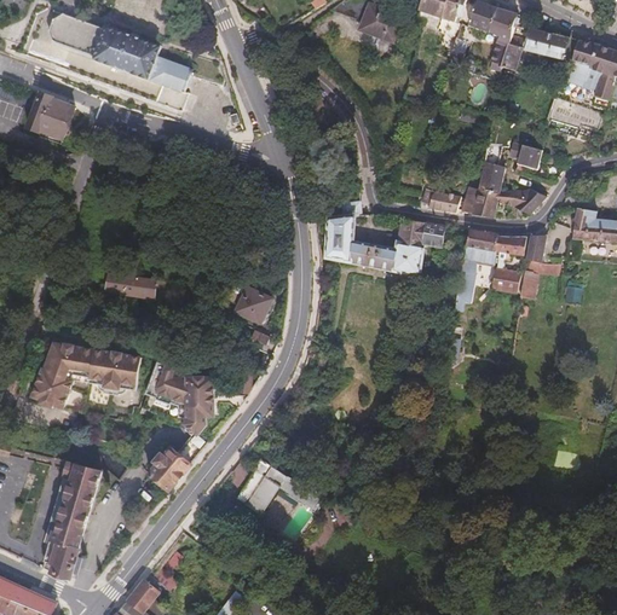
[(309,0),(315,10),(326,3),(323,0),(309,0)]
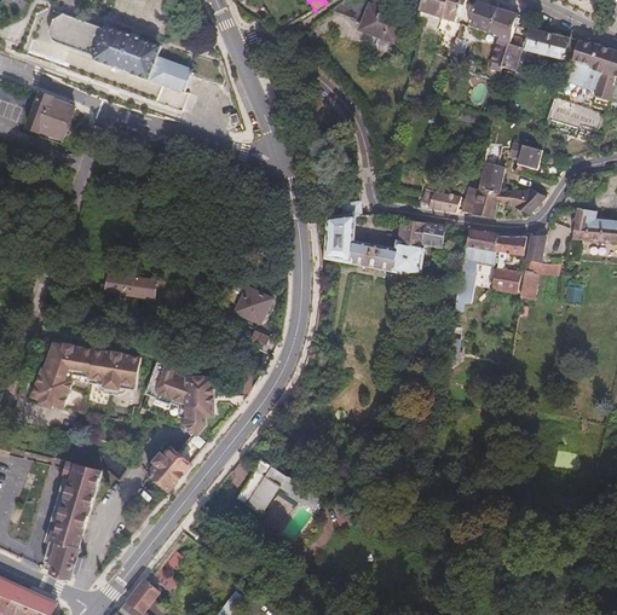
[(339,0),(330,9),(328,10),(358,23),(358,24),(357,28),(356,30),(369,35),(390,44),(399,17),(353,0),(339,0)]
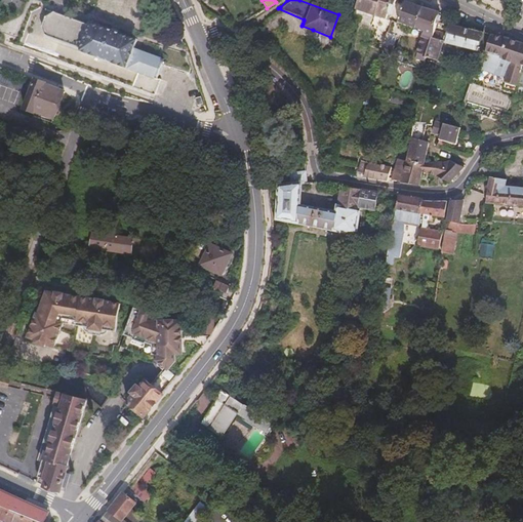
[(356,0),(353,8),(372,15),(377,0),(356,0)]
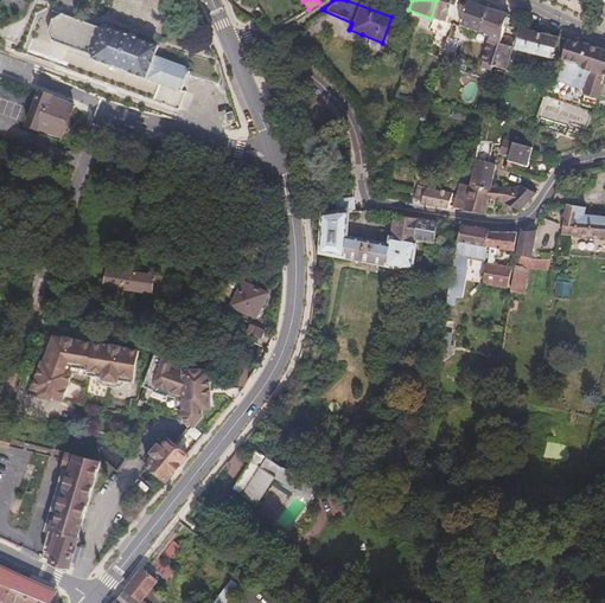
[(446,23),(454,0),(437,0),(431,18),(446,23)]
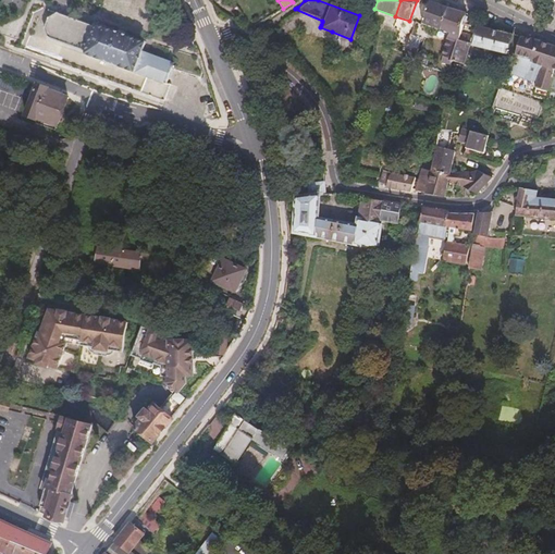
[(430,3),(420,25),(446,33),(441,57),(442,57),(441,62),(451,65),(451,64),(452,61),(452,60),(456,41),(457,36),(458,33),(460,24),(456,23),(453,22),(455,11),(430,3)]
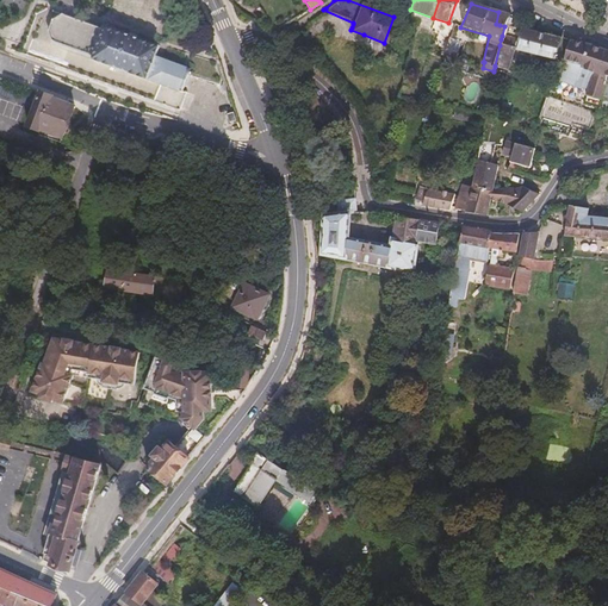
[(433,18),(410,10),(407,20),(414,24),(429,29),(433,18)]
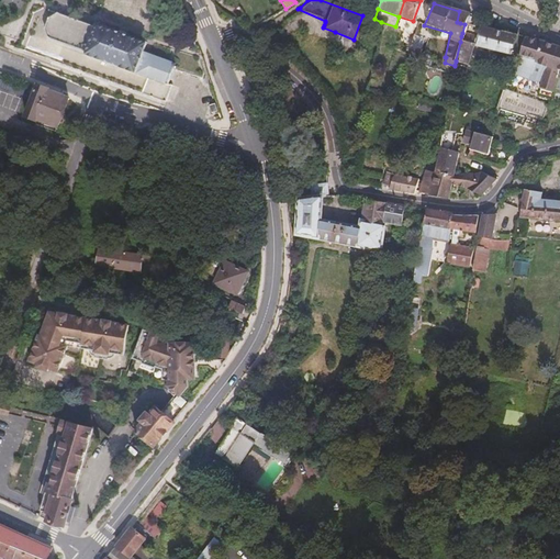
[(142,51),(145,41),(94,23),(93,25),(56,12),(45,17),(42,26),(43,29),(31,25),(23,48),(164,103),(170,87),(166,85),(168,80),(170,81),(174,71),(201,81),(202,77),(198,60),(178,53),(174,63),(142,51)]
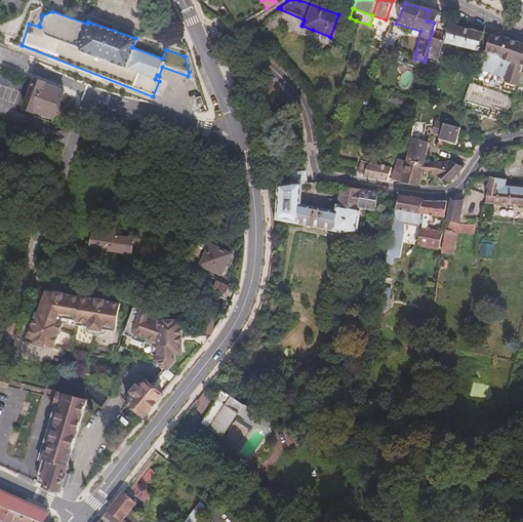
[(441,26),(444,14),(436,12),(434,23),(441,26)]
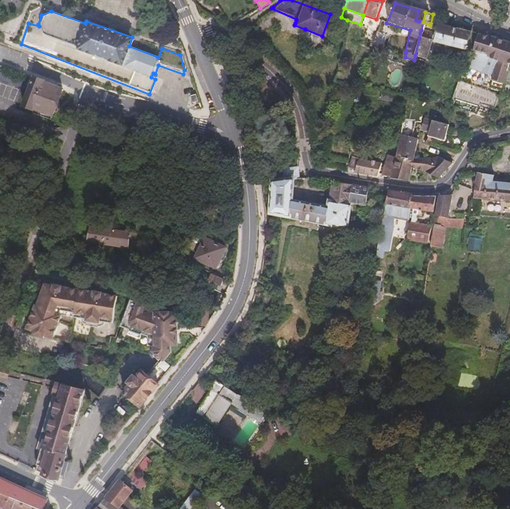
[(465,48),(470,28),(438,20),(433,40),(465,48)]
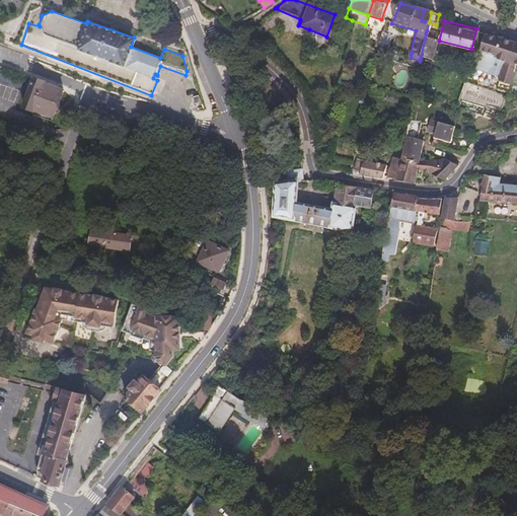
[(421,56),(421,57),(432,59),(437,39),(436,39),(437,33),(427,30),(426,33),(425,39),(421,56)]
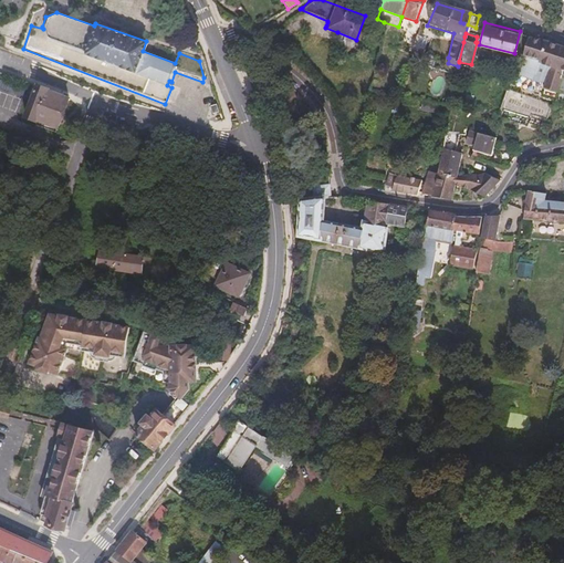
[(427,39),(415,35),(410,51),(423,54),(427,39)]
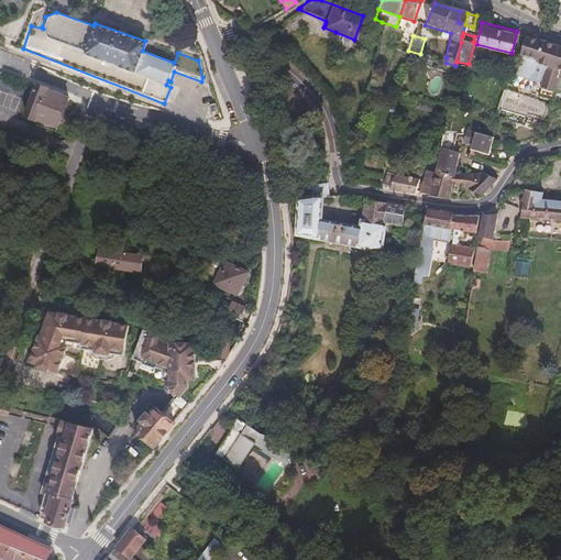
[(547,63),(560,67),(560,45),(558,45),(551,43),(541,40),(526,35),(520,55),(547,63)]
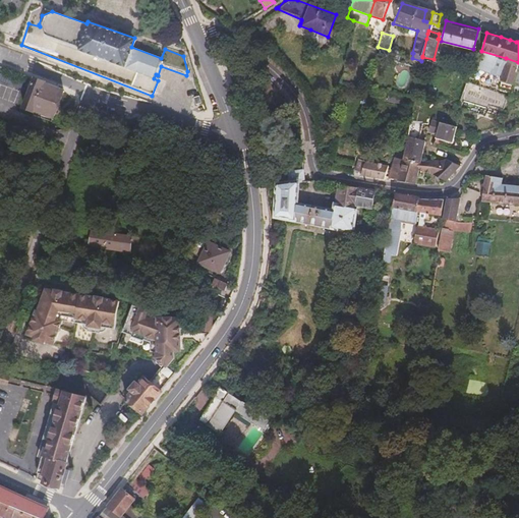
[(400,53),(404,40),(397,37),(393,51),(400,53)]
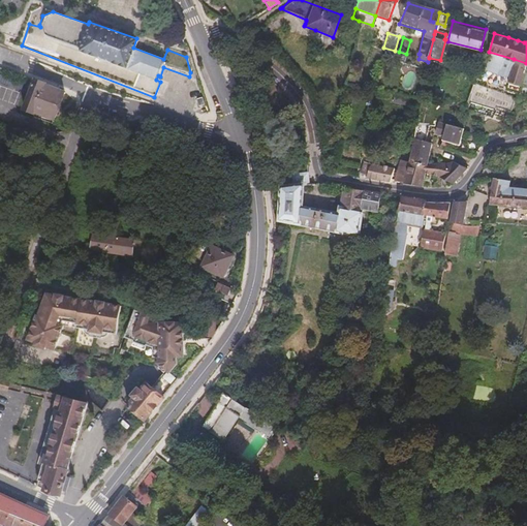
[(483,72),(507,80),(514,59),(489,52),(483,72)]
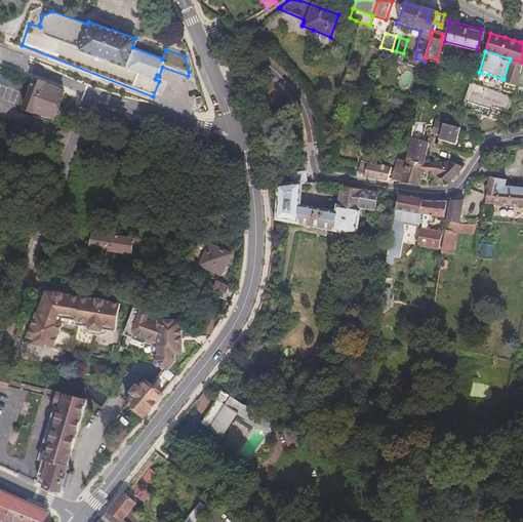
[(522,63),(510,58),(504,79),(507,80),(516,83),(519,74),(522,74),(522,63)]
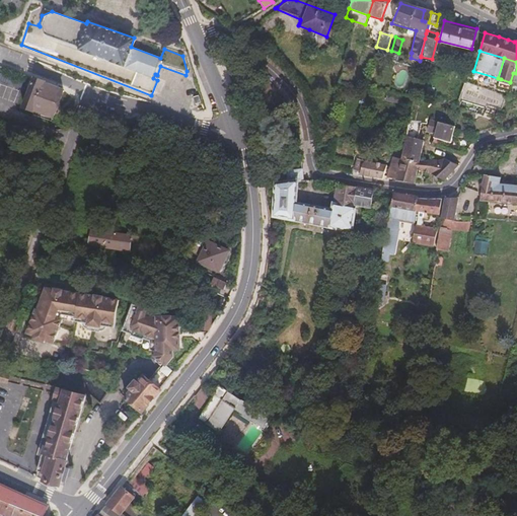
[(0,80),(18,87),(20,81),(0,74),(0,80)]
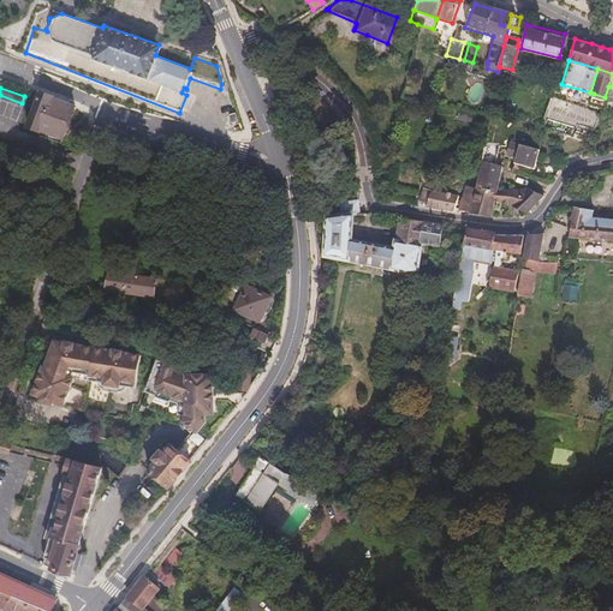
[(63,137),(75,106),(53,99),(53,96),(39,90),(25,126),(37,131),(36,136),(43,138),(46,131),(63,137)]
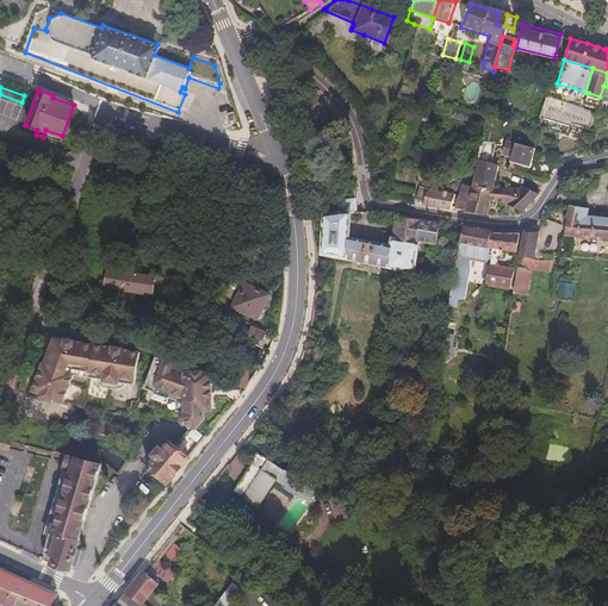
[(600,97),(589,93),(588,100),(599,102),(600,97)]
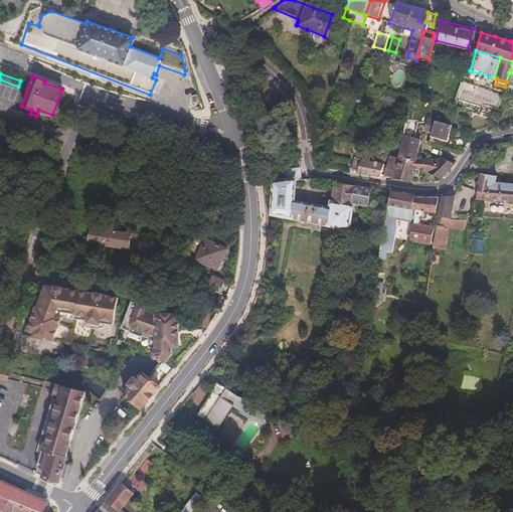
[(509,92),(512,82),(506,81),(505,87),(504,90),(509,92)]
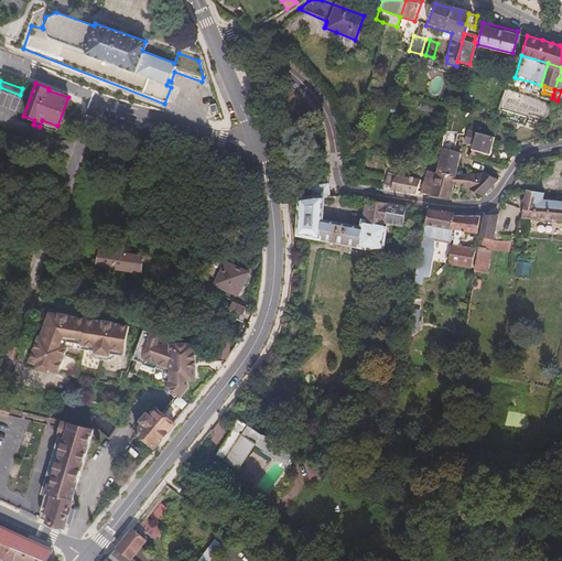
[(516,144),(518,150),(535,142),(530,133),(532,122),(536,107),(527,105),(528,99),(503,93),(498,112),(506,115),(505,119),(505,121),(515,144),(516,144)]
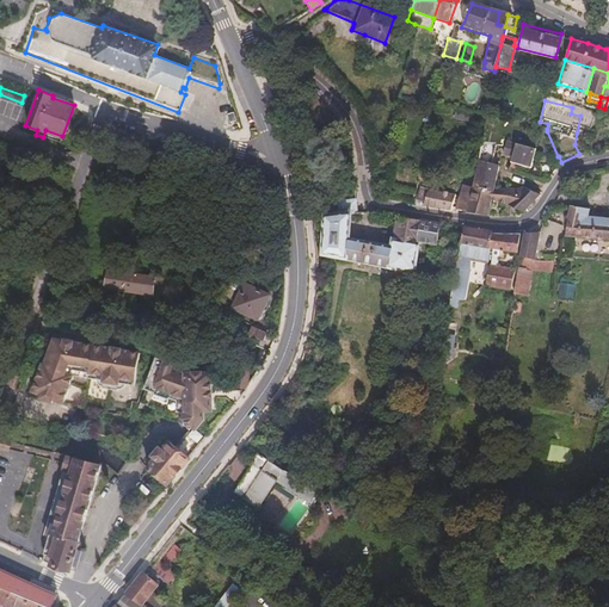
[(438,112),(436,122),(446,123),(446,127),(451,128),(451,124),(460,125),(461,116),(438,112)]
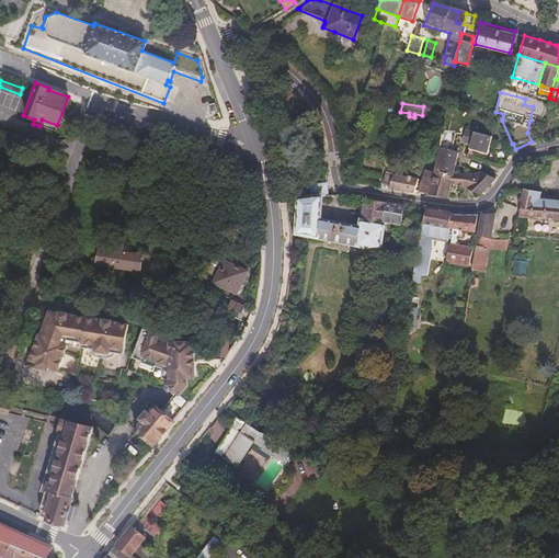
[(219,116),(216,104),(210,106),(214,118),(219,116)]
